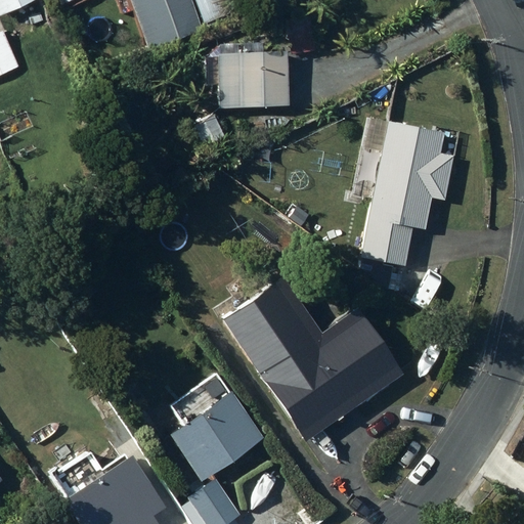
[(0,0),(0,14),(32,0),(0,0)]
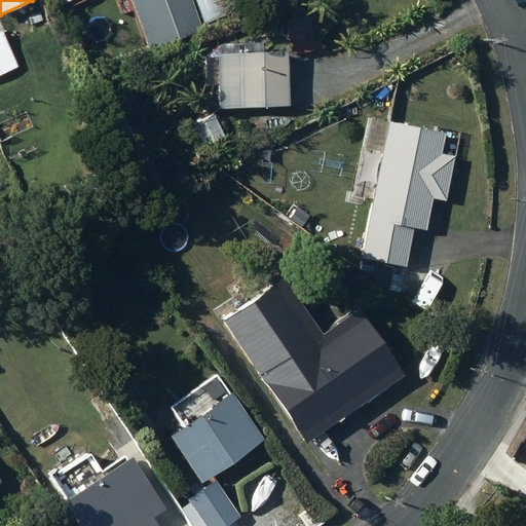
[(118,0),(123,13),(132,10),(148,49),(201,29),(190,0),(118,0)]
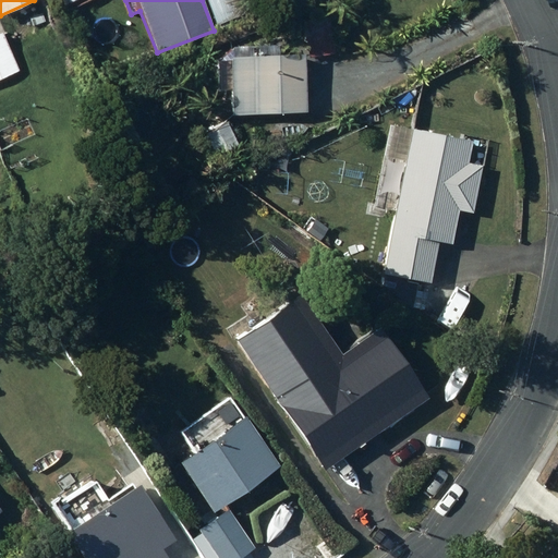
[(205,0),(216,24),(254,9),(250,0),(205,0)]
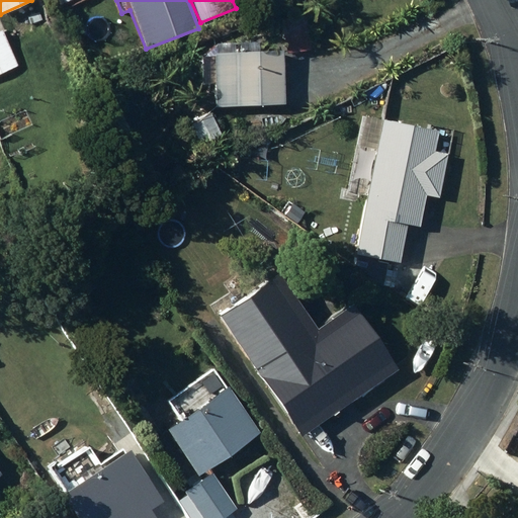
[(2,28),(0,28),(0,72),(17,65),(2,28)]
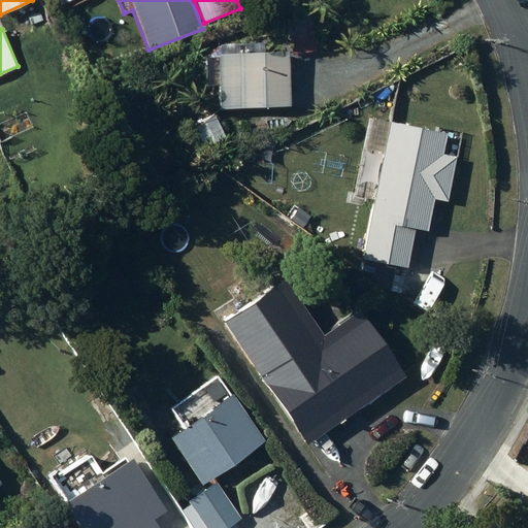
[(299,52),(318,52),(318,34),(290,34),(290,45),(275,45),(275,52),(219,54),(219,57),(209,57),(210,85),(220,85),(220,107),(290,105),(289,58),(299,57),(299,52)]
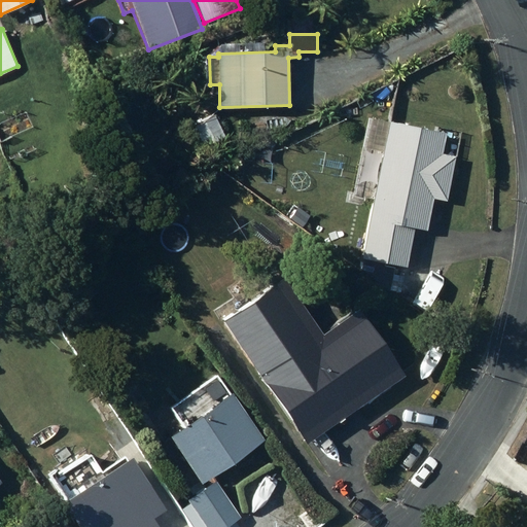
[(224,137),(214,115),(194,126),(204,147),(224,137)]
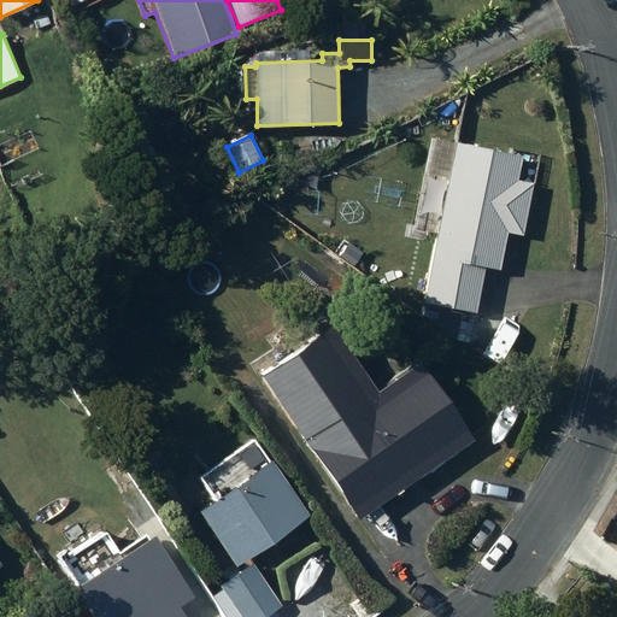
[(522,154),(456,140),(421,300),(475,312),(486,268),(498,270),(506,231),(522,235),(533,182),(516,178),(522,154)]
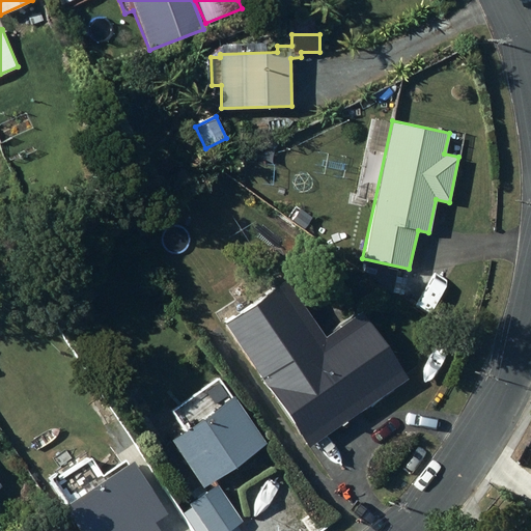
[(283,144),(276,161),(287,166),(295,150),(283,144)]
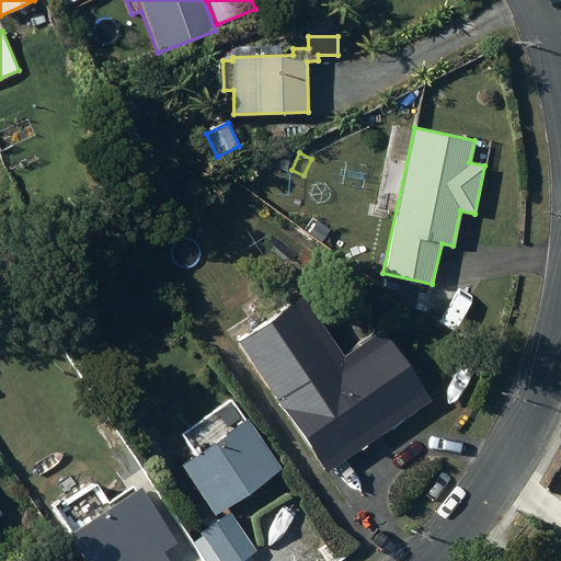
[(233,341),(327,472),(431,399),(381,330),(345,356),(300,294),(233,341)]
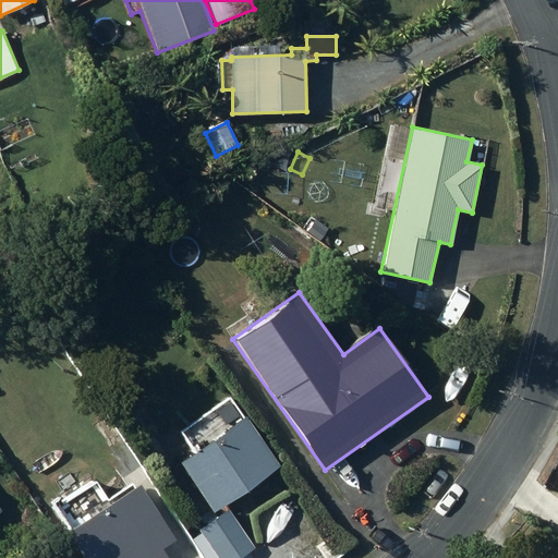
[(218,517),(197,530),(217,557),(241,557),(255,548),(225,505),(279,466),(244,416),(180,462),(218,517)]
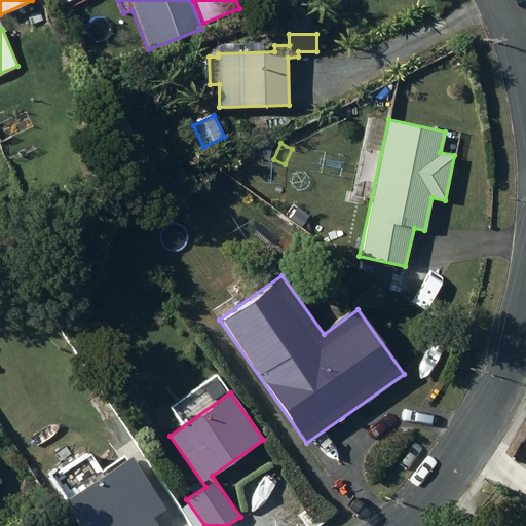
[(157,525),(152,516),(164,508),(133,457),(126,461),(123,456),(101,472),(88,452),(49,477),(80,525),(157,525)]
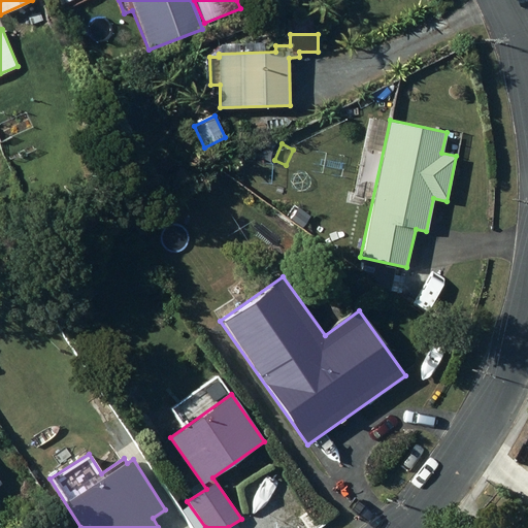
[(288,485),(268,500),(288,527),(297,527),(311,518),(288,485)]
